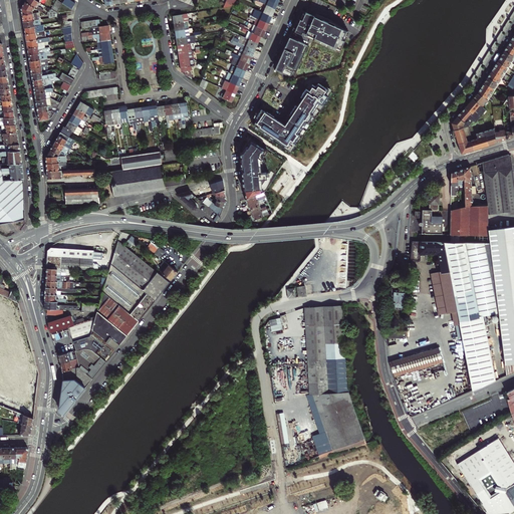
[(38,6),(40,3),(35,0),(25,0),(25,1),(34,7),(39,10),(41,12),(42,12),(44,10),(38,6)]
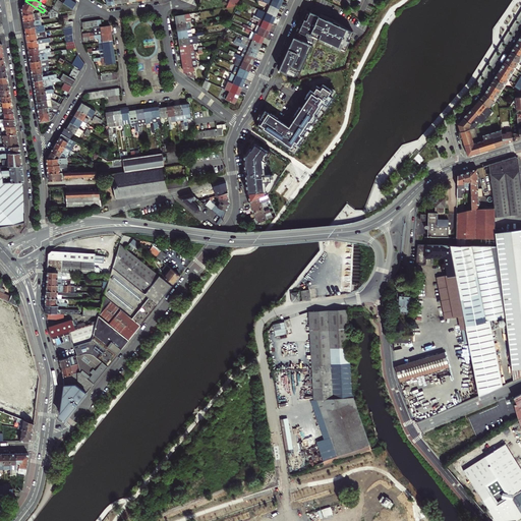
[(71,0),(65,0),(63,4),(72,9),(76,3),(71,0)]
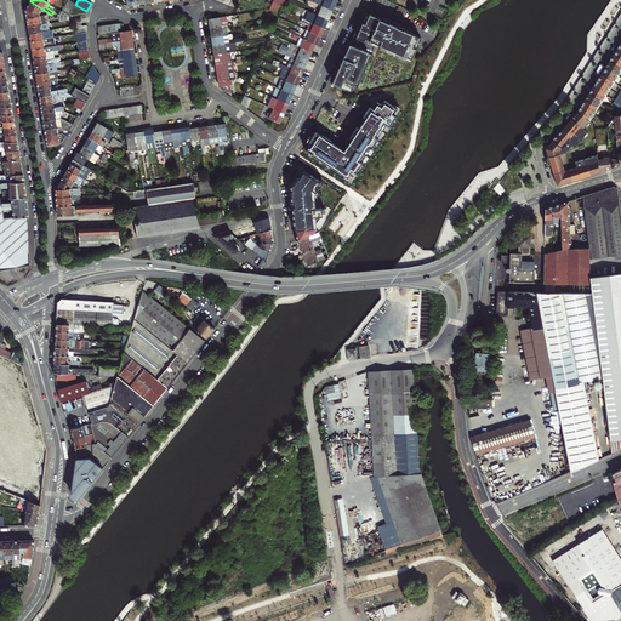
[(336,1),(332,0),(313,0),(313,3),(318,5),(322,6),(332,11),(334,6),(336,1)]
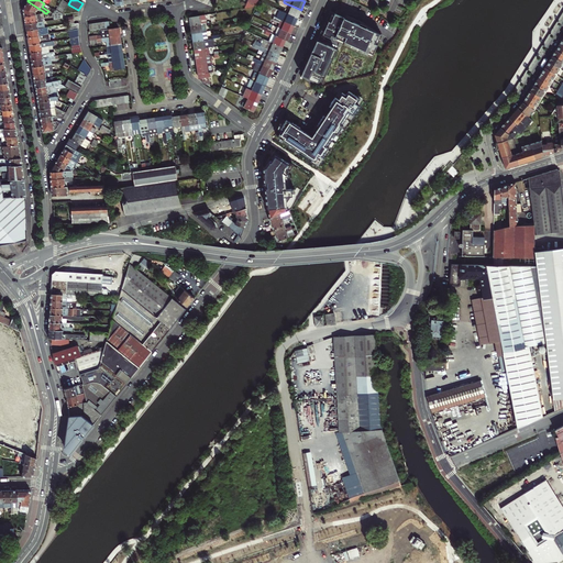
[(37,8),(28,1),(23,9),(23,13),(24,17),(36,14),(35,12),(37,8)]
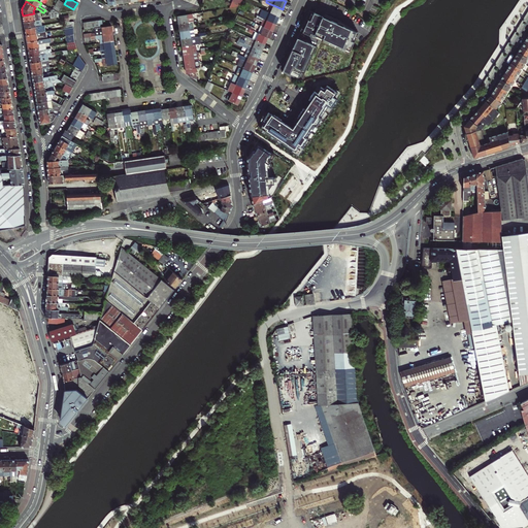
[(273,5),(270,13),(278,17),(281,13),(283,9),(273,5)]
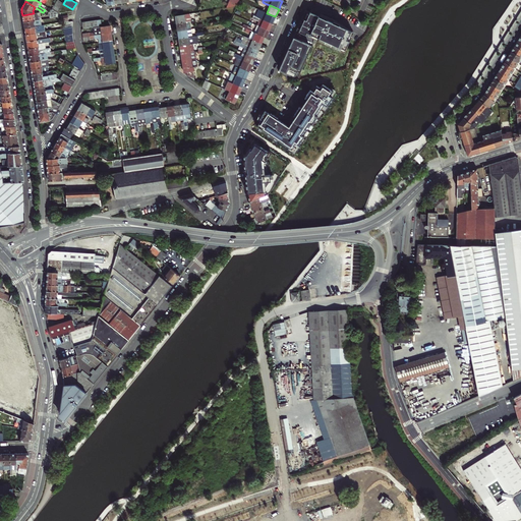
[(59,16),(58,12),(52,9),(52,10),(51,9),(49,13),(50,14),(51,18),(59,16)]
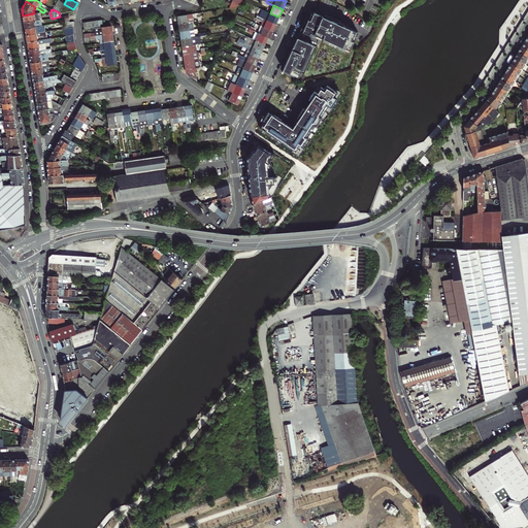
[(330,20),(309,10),(301,29),(321,37),(351,51),(355,39),(358,32),(330,20)]
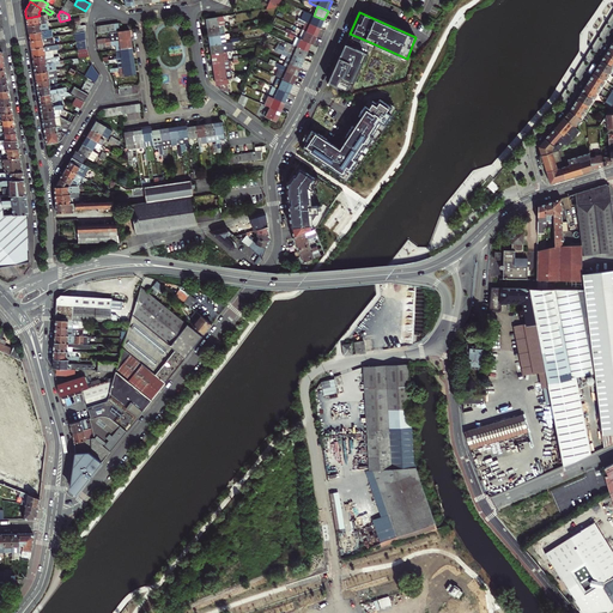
[(309,13),(305,22),(320,28),(322,24),(323,19),(314,16),(309,13)]
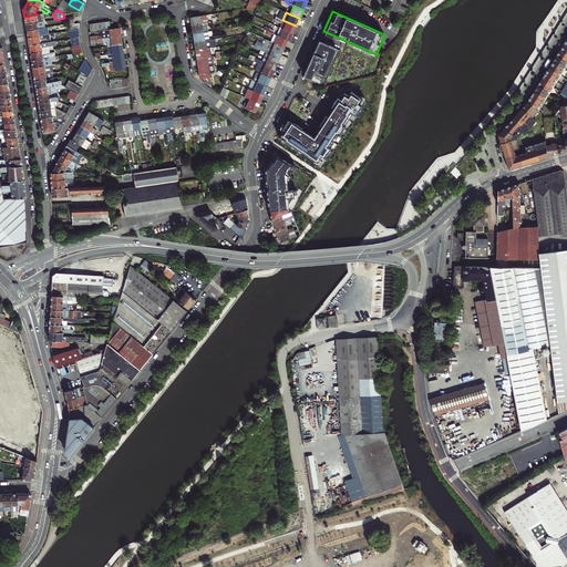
[(24,20),(26,23),(44,21),(44,19),(41,19),(41,13),(37,14),(24,17),(24,20)]
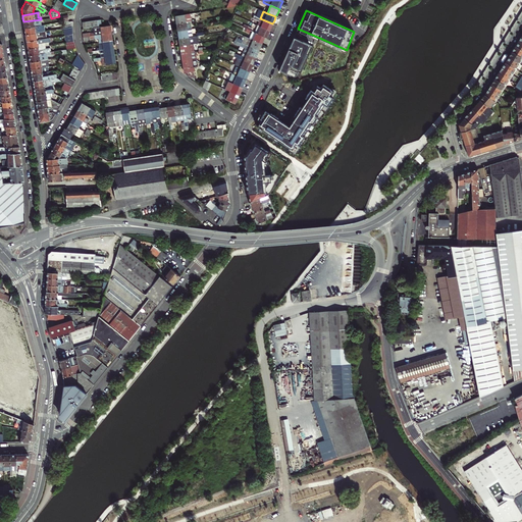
[(176,20),(177,23),(190,21),(192,21),(191,13),(176,16),(176,20)]
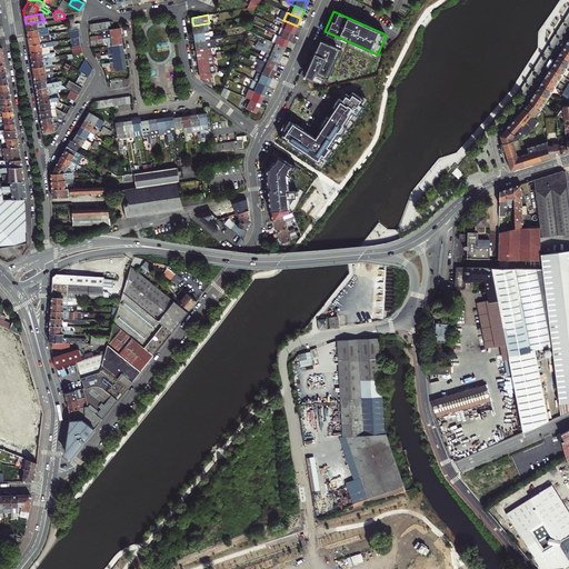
[(296,30),(297,26),(283,20),(280,18),(277,17),(276,20),(282,23),(280,28),(293,33),(296,30)]
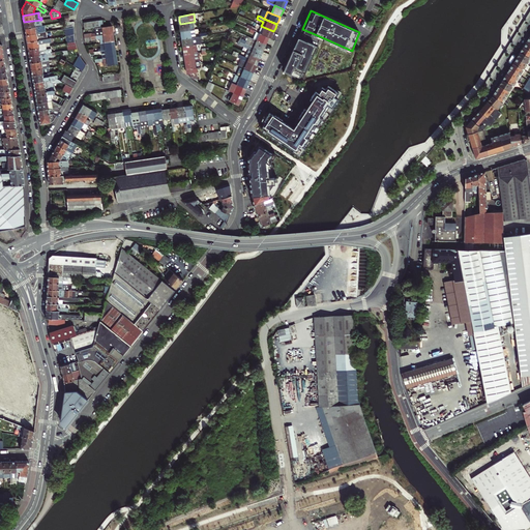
[(41,20),(24,22),(24,25),(25,28),(40,26),(40,23),(41,22),(41,20)]
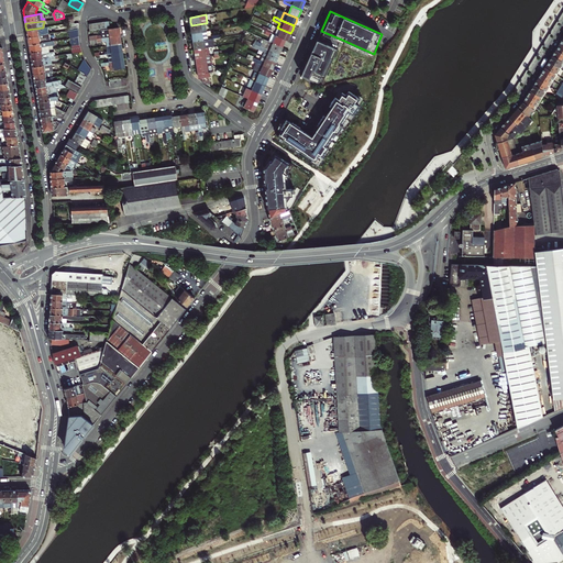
[(205,23),(191,25),(191,30),(192,33),(207,31),(205,23)]
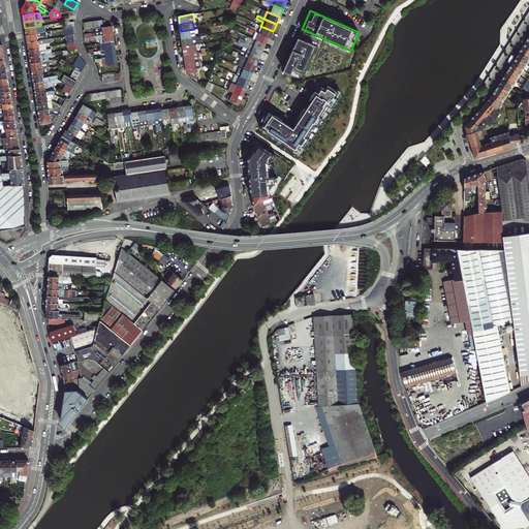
[(25,32),(26,35),(45,32),(44,25),(42,26),(40,26),(25,28),(25,32)]
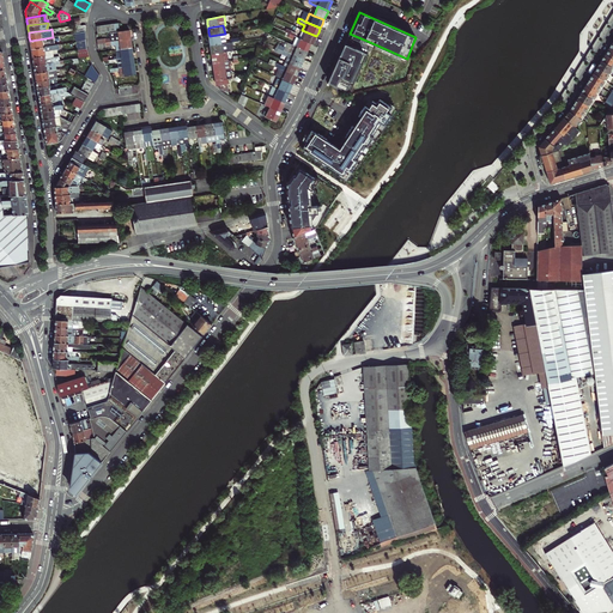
[(119,31),(120,41),(131,38),(129,35),(129,30),(120,31),(119,31)]
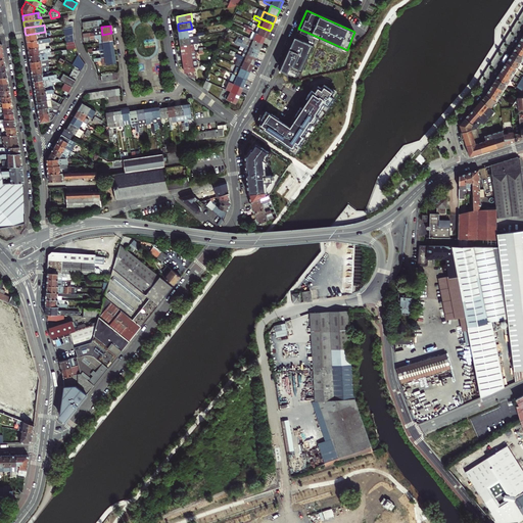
[(254,33),(265,37),(267,38),(268,35),(270,31),(257,26),(254,33)]
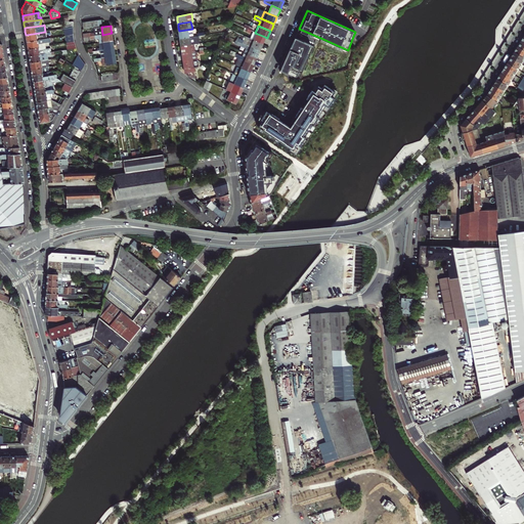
[(64,36),(66,35),(74,34),(73,27),(64,29),(63,29),(64,36)]
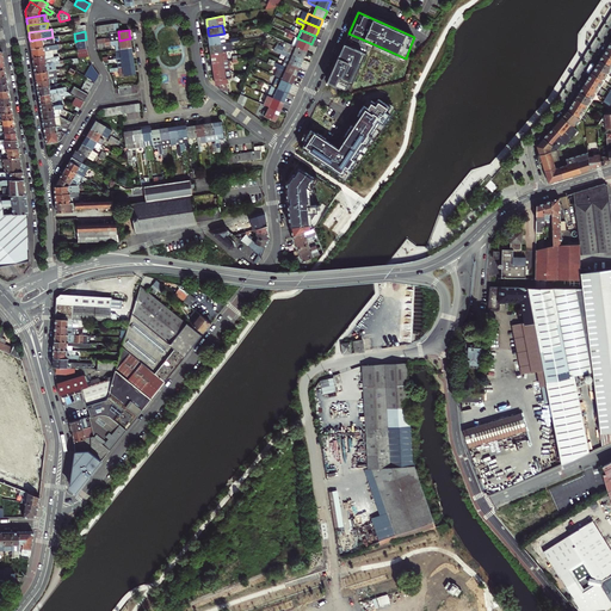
[(119,41),(118,31),(115,31),(113,31),(115,37),(110,38),(110,42),(115,41),(119,41)]
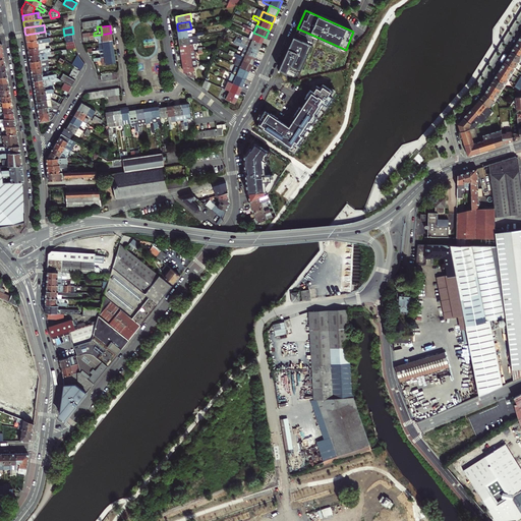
[(192,37),(191,29),(178,31),(178,36),(179,39),(192,37)]
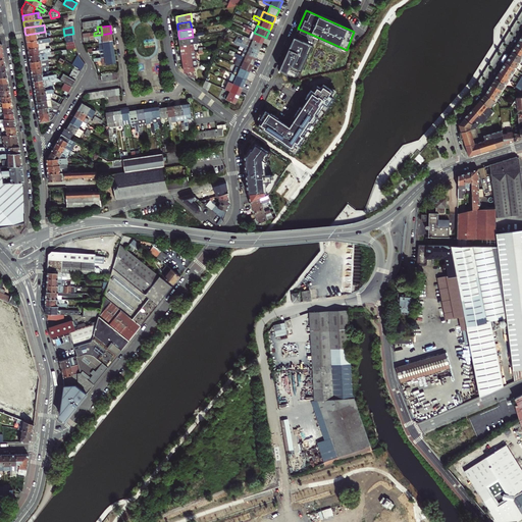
[(25,38),(27,42),(47,38),(46,31),(45,32),(25,35),(25,38)]
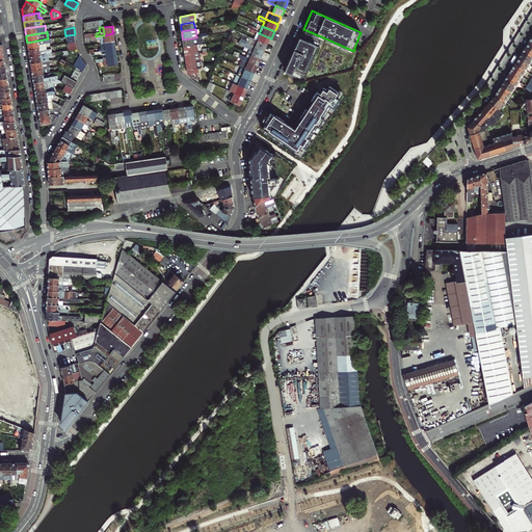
[(268,42),(269,37),(259,33),(257,32),(254,40),(266,45),(268,42)]
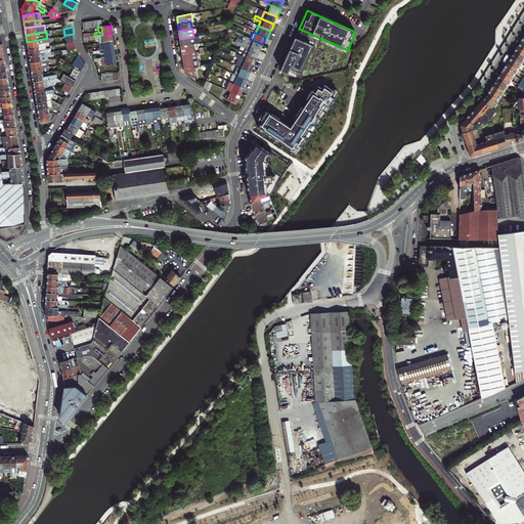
[(83,38),(84,41),(95,39),(94,38),(98,38),(99,43),(103,42),(113,41),(113,38),(112,33),(102,35),(98,35),(94,36),(83,38)]
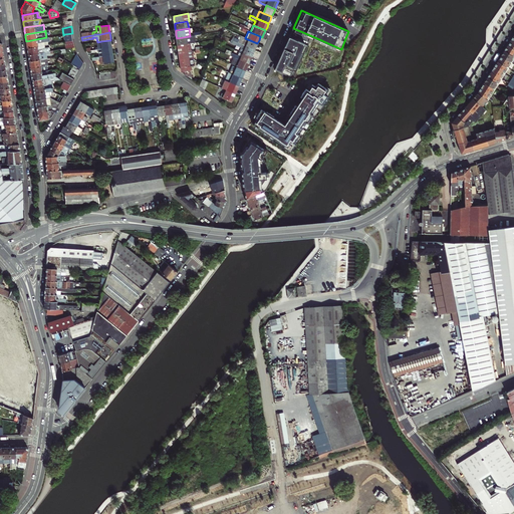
[(65,42),(73,40),(72,33),(64,34),(65,42)]
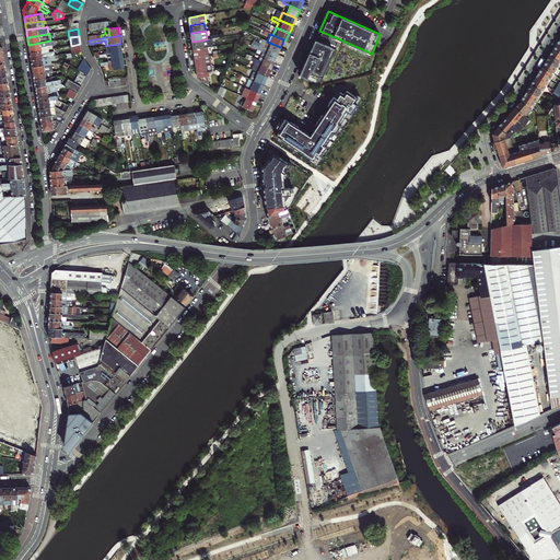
[(194,49),(208,47),(207,39),(193,42),(194,46),(194,49)]
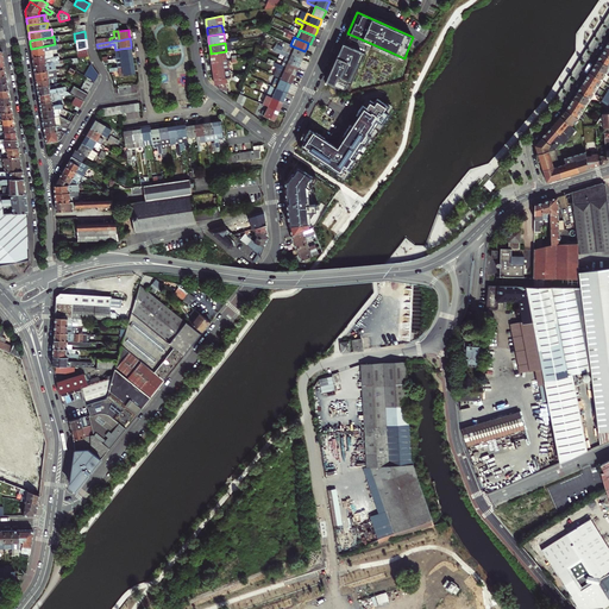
[(288,52),(301,60),(303,56),(305,51),(290,45),(286,43),(283,48),(280,45),(278,49),(287,52),(288,52)]
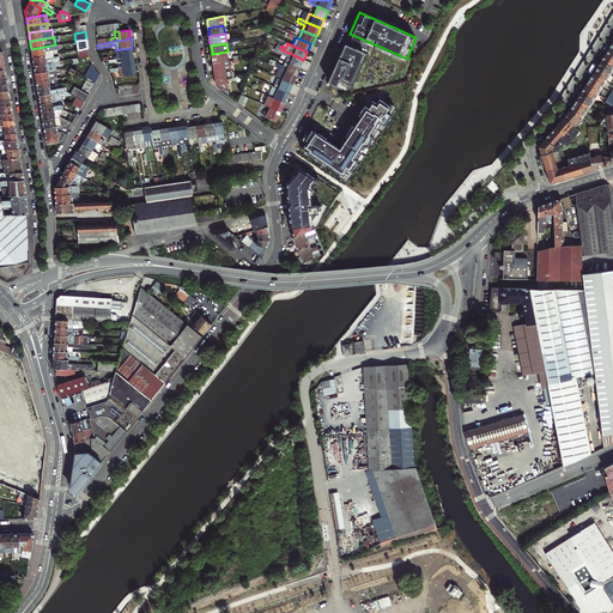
[(54,49),(56,49),(60,49),(59,44),(55,44),(31,49),(32,54),(32,58),(54,54),(54,49)]
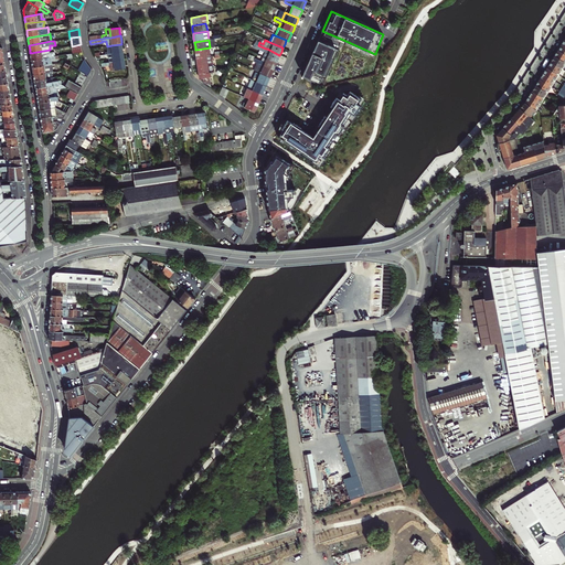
[(339,50),(318,41),(310,59),(302,77),(311,82),(322,88),(339,50)]
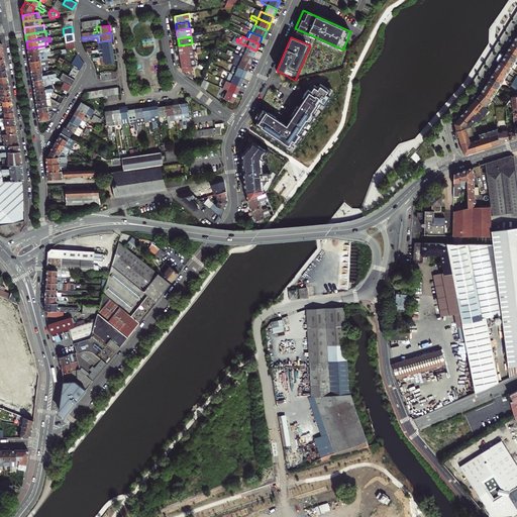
[(254,54),(255,50),(244,44),(243,44),(236,41),(232,39),(231,42),(242,47),(240,52),(241,52),(252,58),(254,54)]
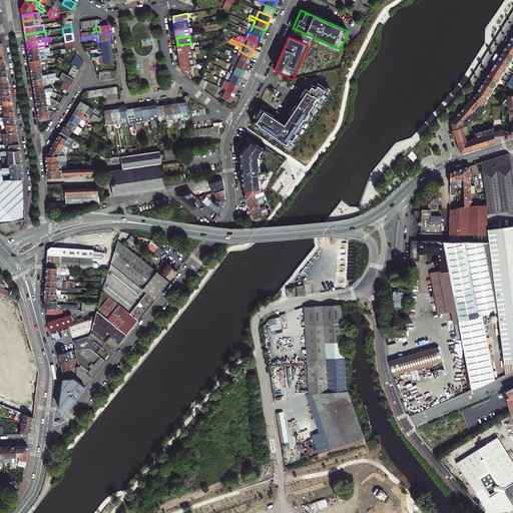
[(98,49),(111,47),(111,44),(110,40),(101,41),(97,42),(98,49)]
